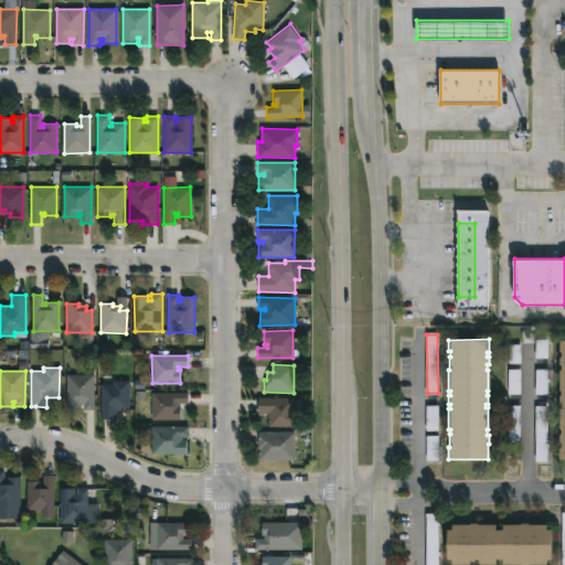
[(94,375),(93,411),(84,411),(84,407),(82,407),(82,411),(65,409),(66,374),(94,375)]
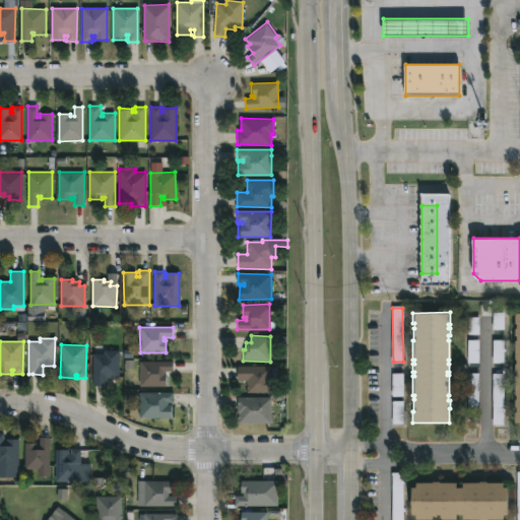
[(119,350),(119,379),(107,378),(107,386),(91,386),(92,353),(103,353),(103,350),(119,350)]
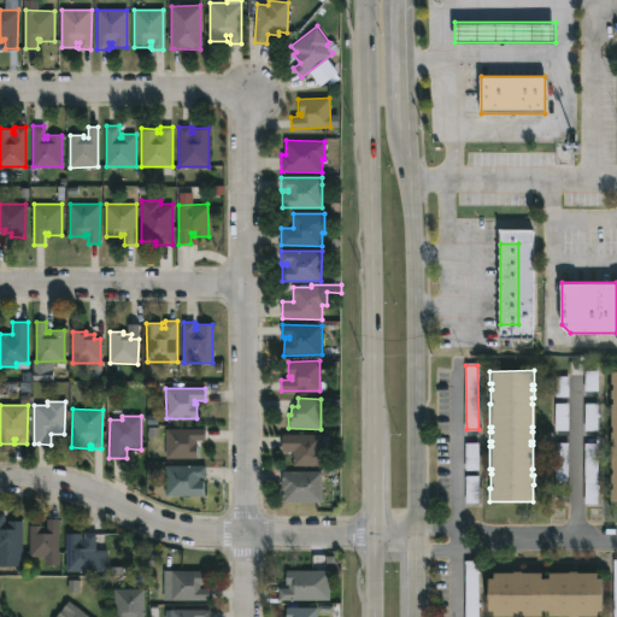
[(194,440),(194,444),(197,444),(197,459),(165,459),(165,428),(206,428),(206,441),(194,440)]
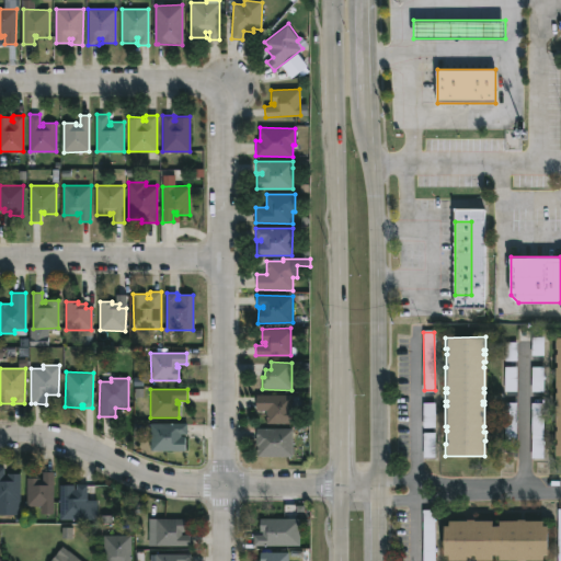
[(299,397),(299,408),(296,408),(295,424),(265,423),(265,411),(255,411),(255,395),(299,397)]
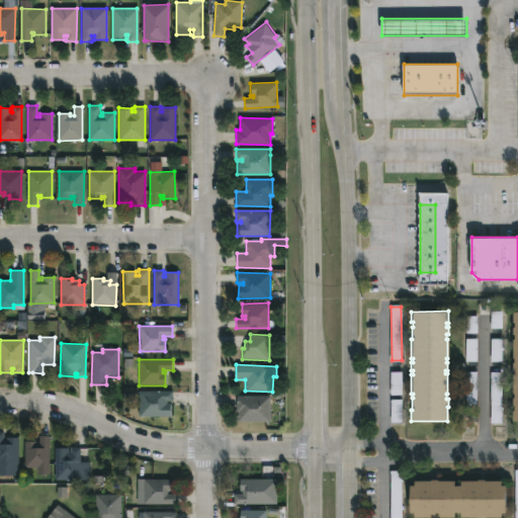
[(166,401),(166,403),(171,403),(171,417),(139,416),(139,391),(172,391),(172,401),(166,401)]
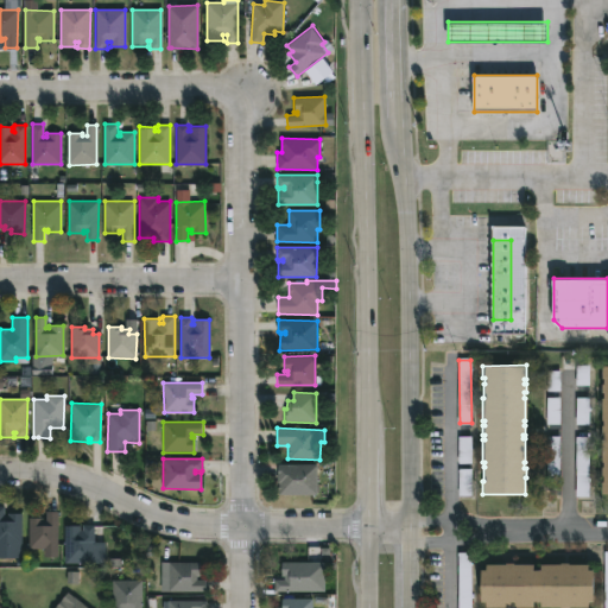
[(318,464),(317,496),(279,495),(278,464),(318,464)]
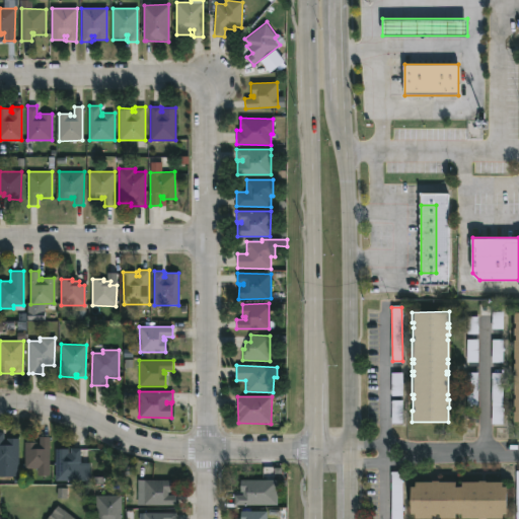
[(0,432),(4,432),(4,441),(6,441),(6,438),(18,438),(18,465),(0,464),(0,432)]
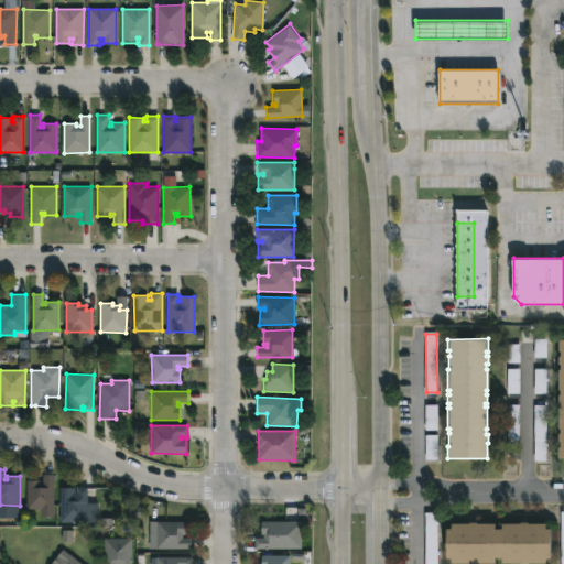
[(54,475),(54,509),(29,509),(29,480),(41,480),(41,483),(43,483),(43,475),(54,475)]
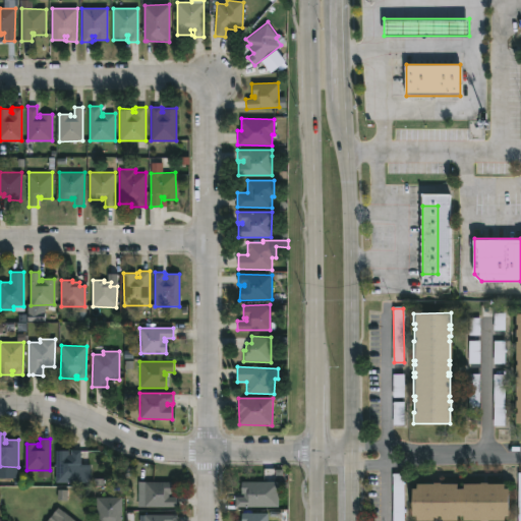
[(80,450),(80,465),(91,465),(91,483),(56,483),(56,450),(69,451),(69,455),(71,455),(71,450),(80,450)]
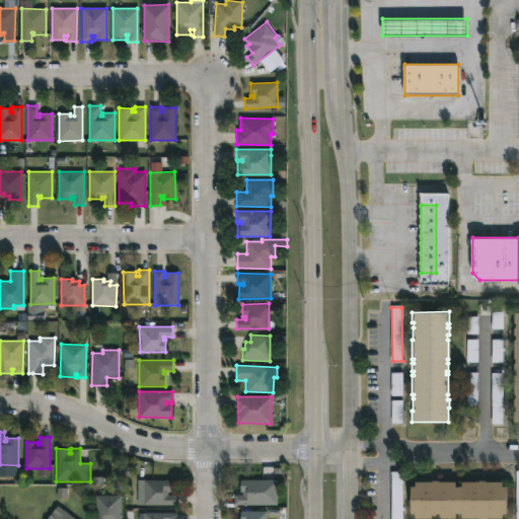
[(168,495),(175,495),(175,505),(139,505),(139,479),(170,480),(170,492),(168,492),(168,495)]
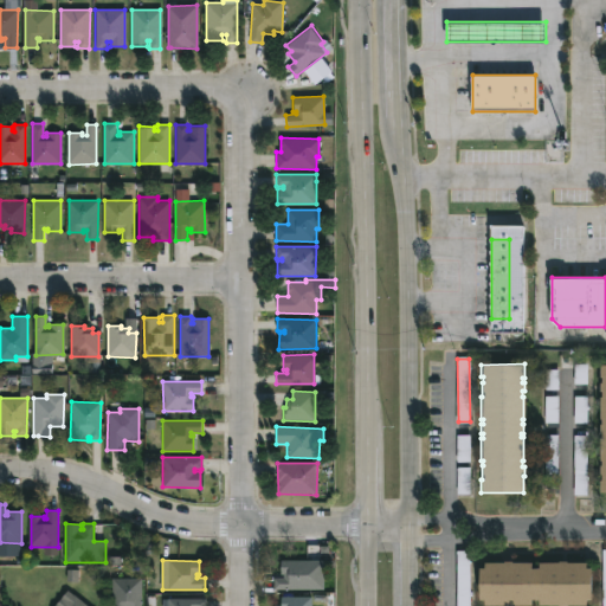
[(311,560),(311,590),(275,590),(275,578),(283,578),(283,575),(281,575),(281,560),(311,560)]
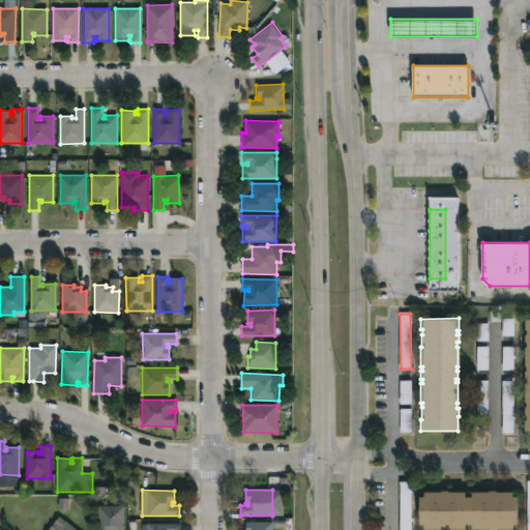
[(495,491),(495,492),(512,492),(512,497),(517,497),(517,525),(511,525),(511,529),(469,529),(469,525),(464,525),(464,529),(421,529),(421,526),(417,526),(417,497),(422,497),(422,492),(439,493),(439,491),(447,491),(447,493),(464,493),(464,497),(470,497),(470,491),(495,491)]
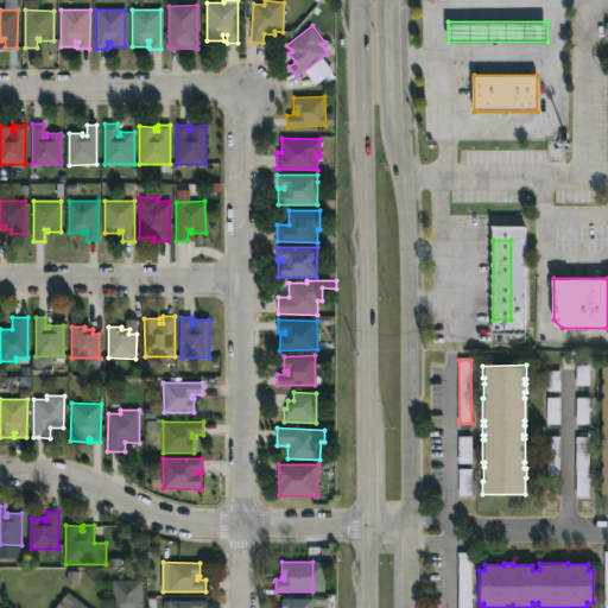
[(143,582),(143,607),(113,607),(113,580),(143,580),(143,582)]
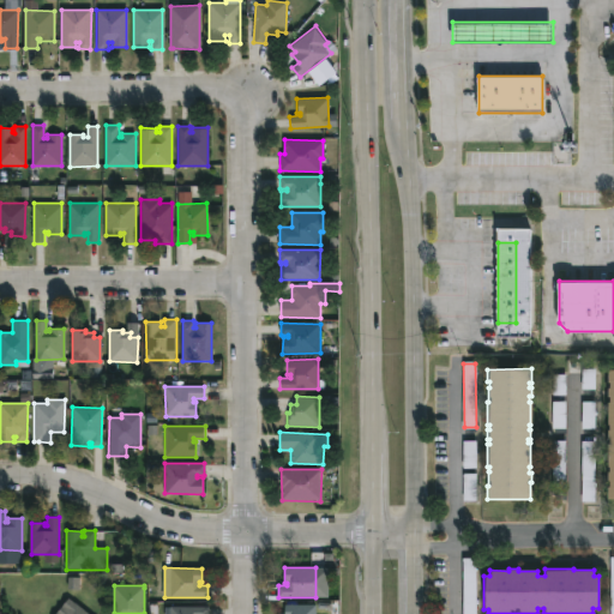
[(89,613),(65,613),(74,602),(89,613)]
